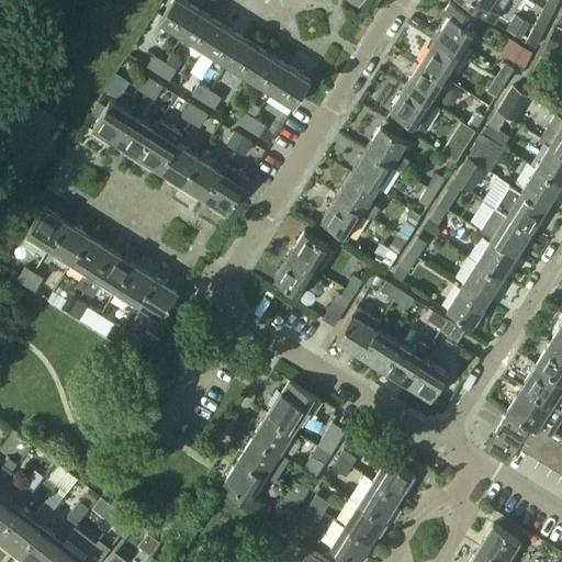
[(172,0),(159,22),(182,36),(199,10),(182,0),(172,0)]
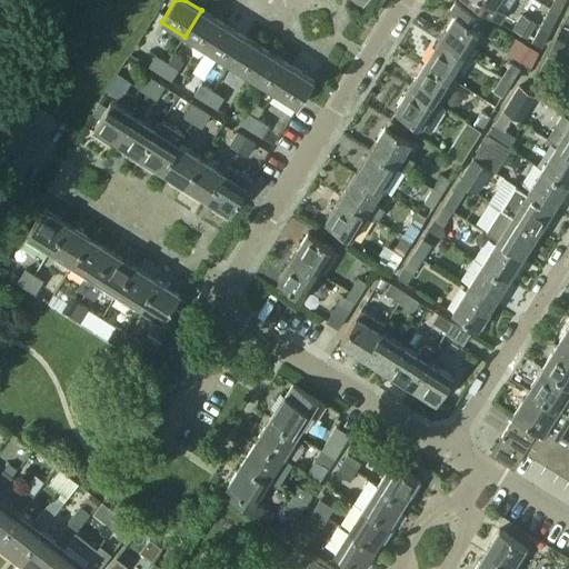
[(553,0),(550,9),(559,13),(565,0),(553,0)]
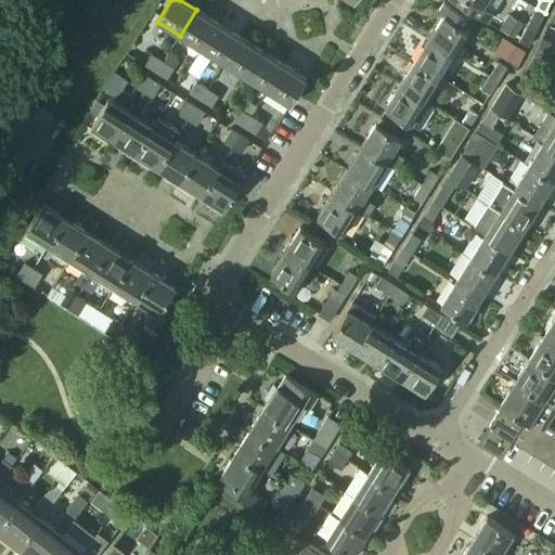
[(429,38),(454,54),(469,30),(475,22),(444,2),(438,12),(443,15),(429,38)]
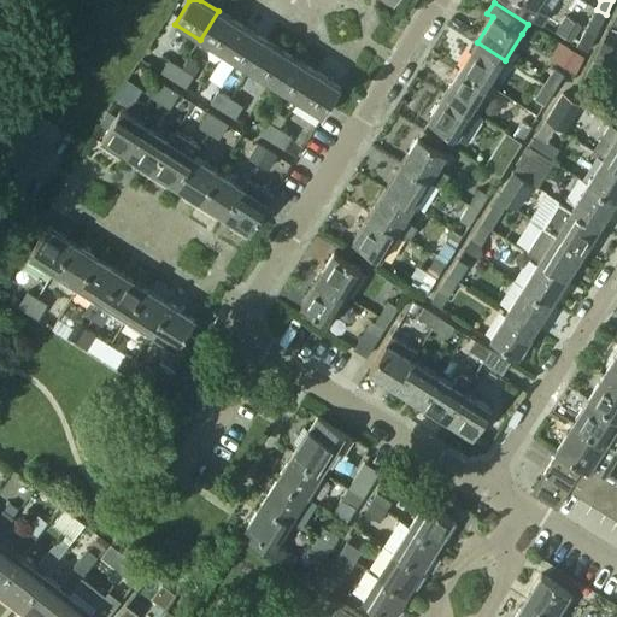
[(587,28),(597,33),(606,15),(597,10),(587,28)]
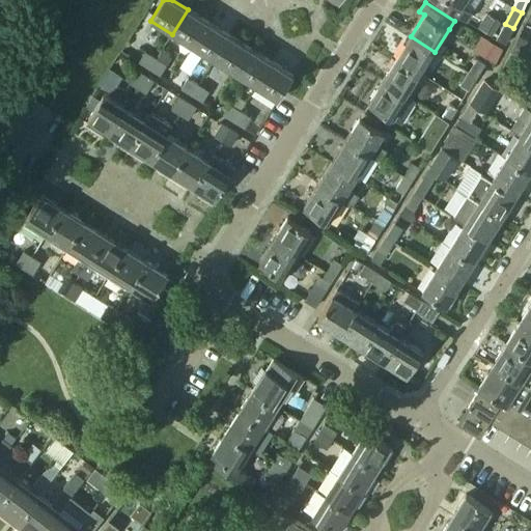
[(172,34),(193,48),(208,23),(188,9),(172,34)]
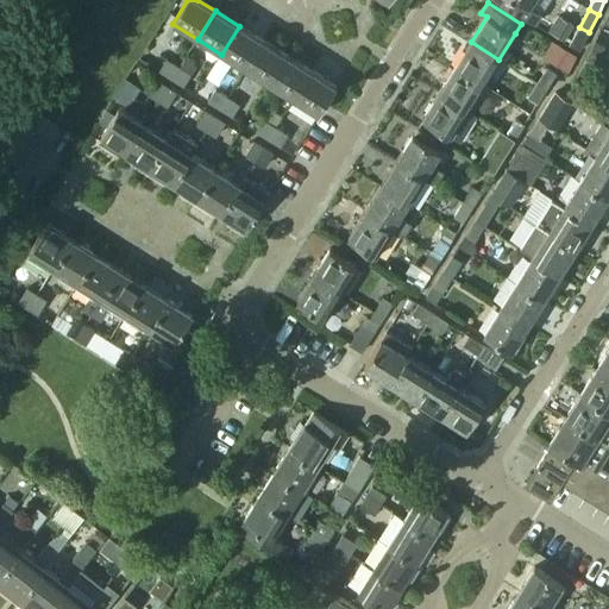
[(221,55),(245,70),(263,41),(239,26),(221,55)]
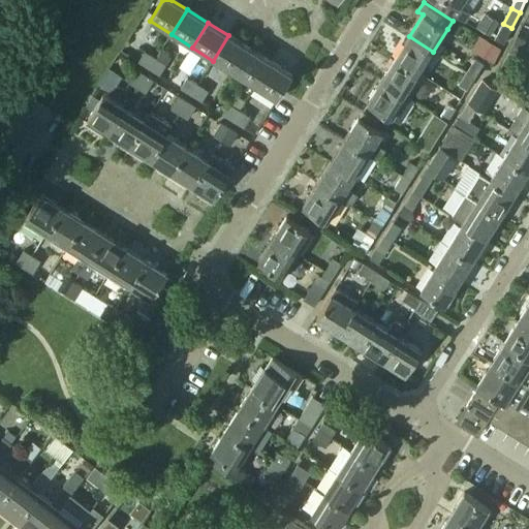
[(213,61),(234,73),(250,49),(228,35),(213,61)]
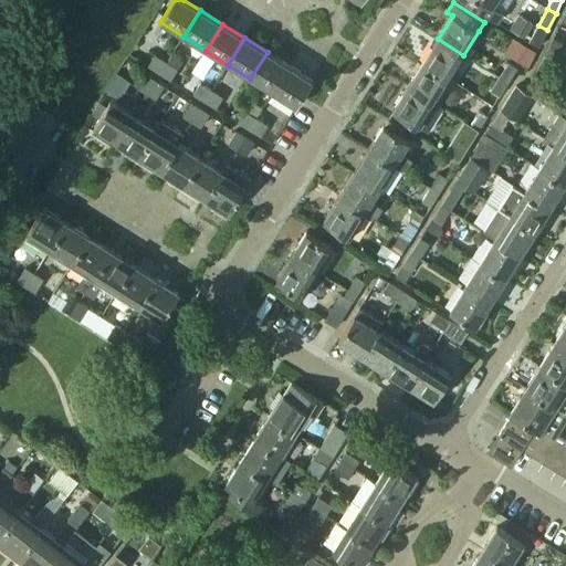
[(423,63),(449,79),(463,55),(438,39),(423,63)]
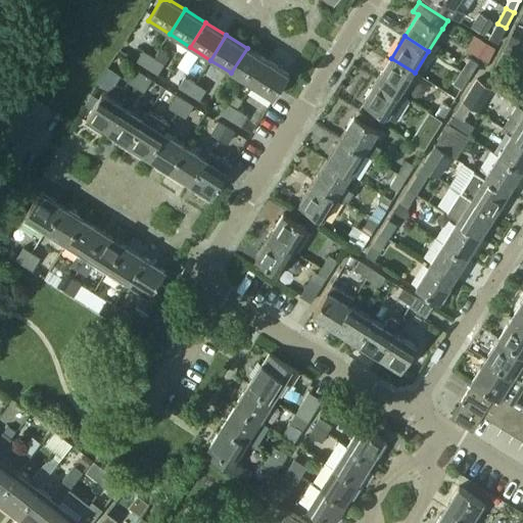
[(504,51),(512,55),(519,40),(511,36),(504,51)]
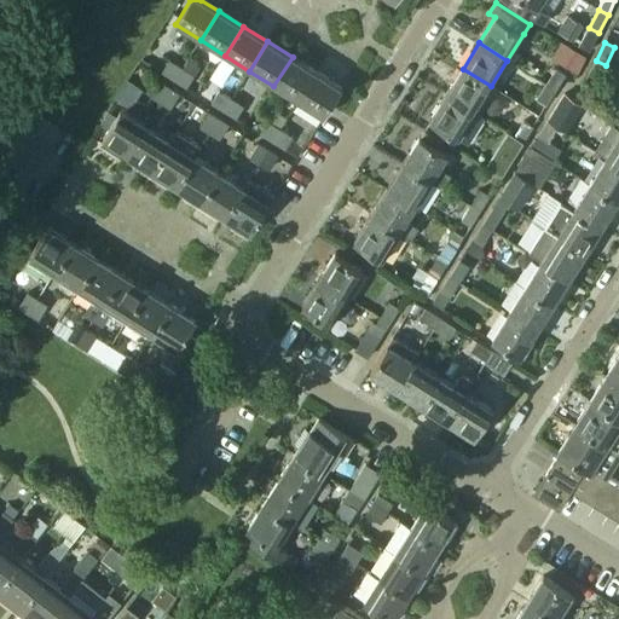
[(273,86),(299,102),(317,73),(293,57),(273,86)]
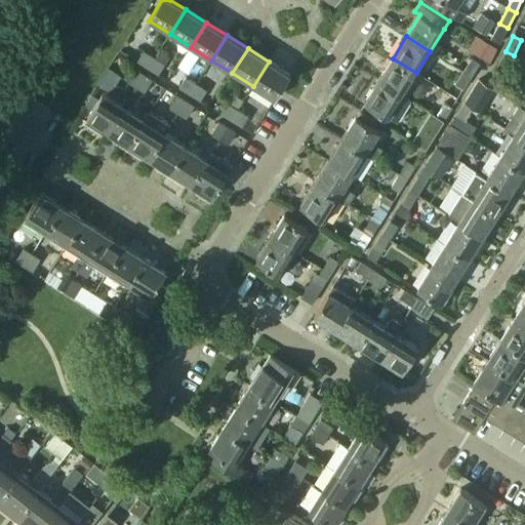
[(137,62),(148,69),(154,58),(144,51),(137,62)]
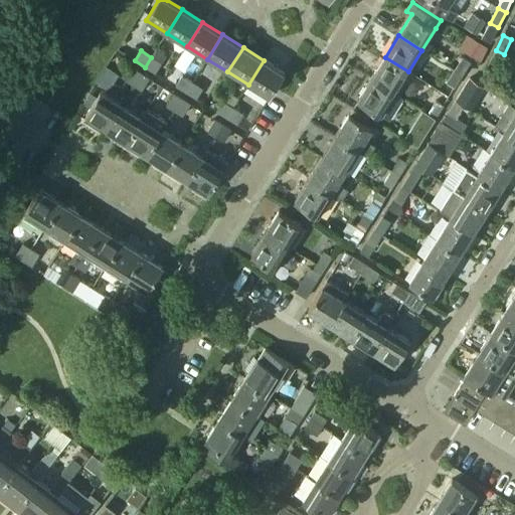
[(488,65),(496,69),(504,54),(496,50),(488,65)]
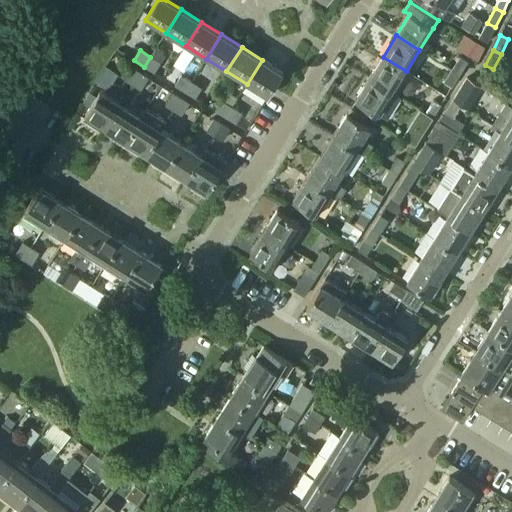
[(144,67),(154,73),(161,63),(150,57),(144,67)]
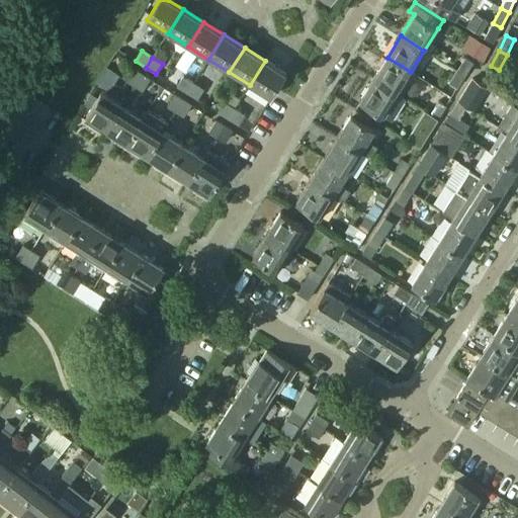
[(373,79),(397,94),(411,72),(387,58),(373,79)]
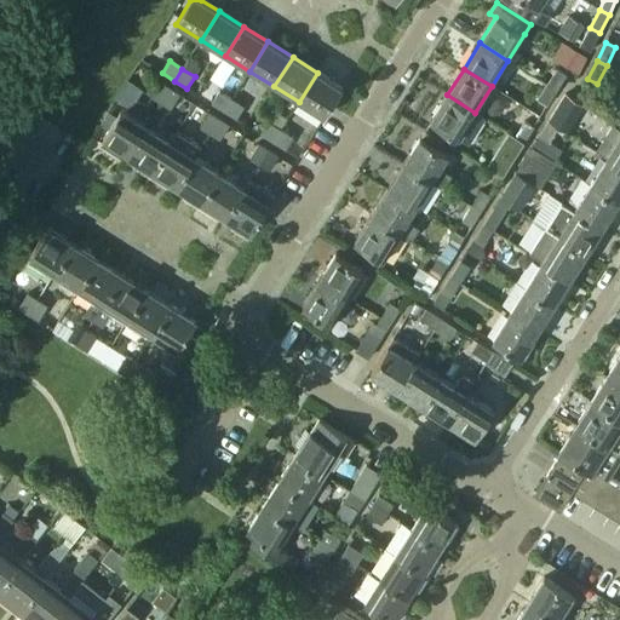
[(549,86),(557,91),(567,76),(557,70),(549,86)]
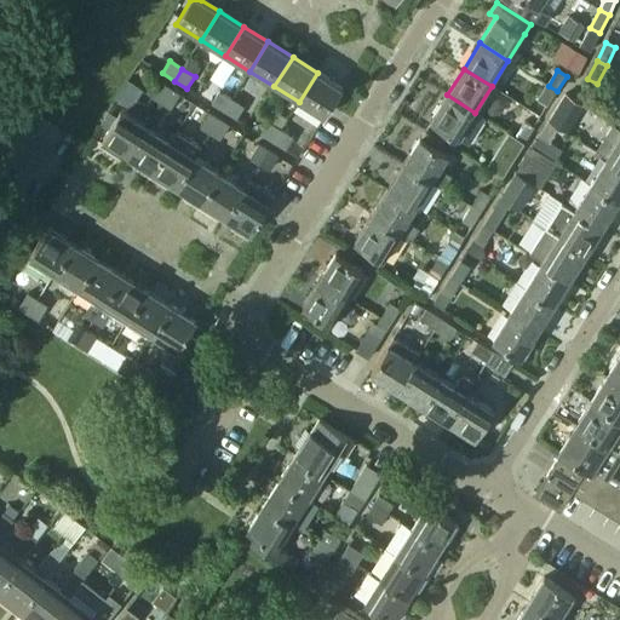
[(299,102),(325,118),(343,89),(317,73),(299,102)]
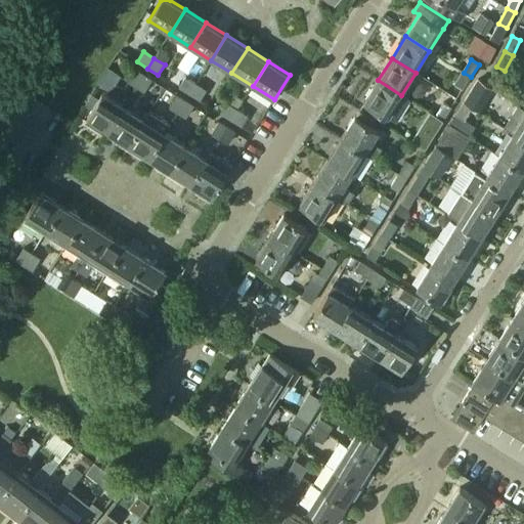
[(128,82),(136,87),(143,76),(135,71),(128,82)]
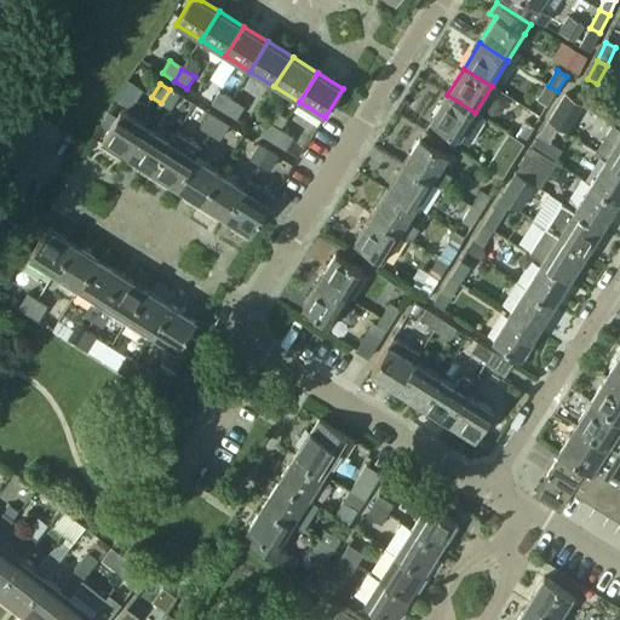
[(539,101),(547,107),(557,91),(549,86),(539,101)]
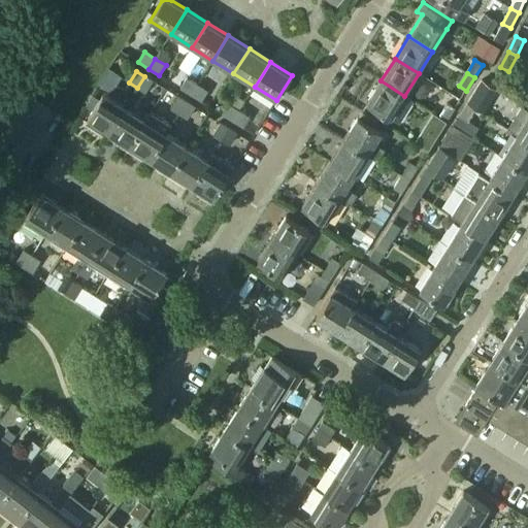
[(137,88),(144,93),(153,81),(144,76),(137,88)]
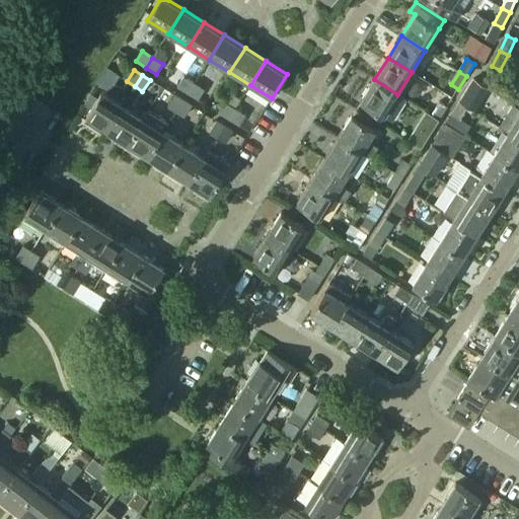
[(177,87),(188,93),(194,83),(183,77),(177,87)]
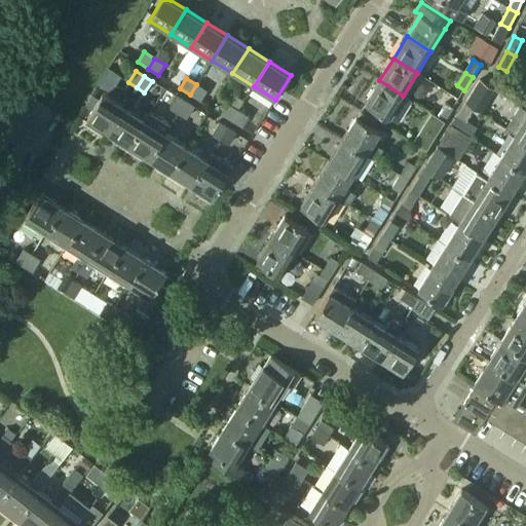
[(365,103),(389,118),(403,96),(379,80),(365,103)]
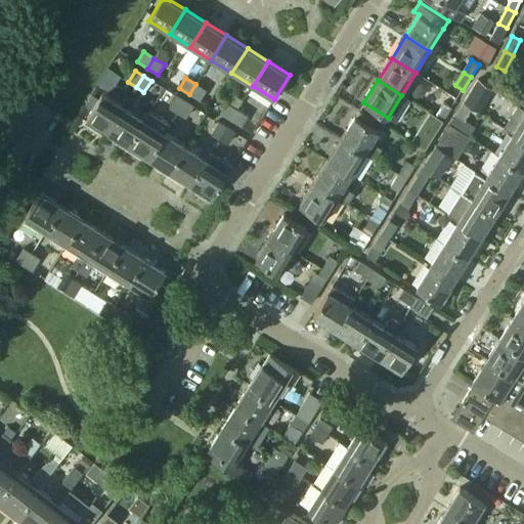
[(189,94),(200,101),(206,91),(195,84),(189,94)]
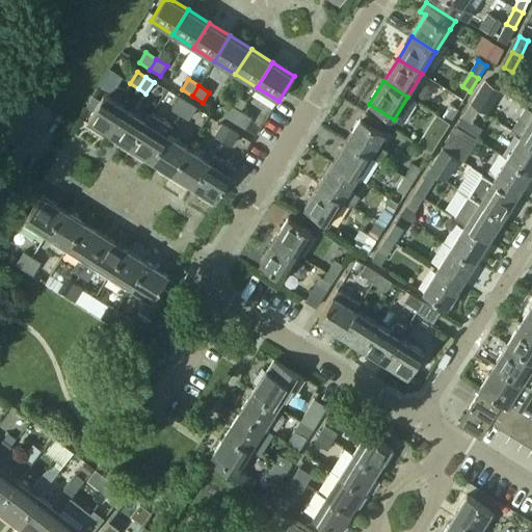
[(471,105),(478,110),(486,97),(479,92),(471,105)]
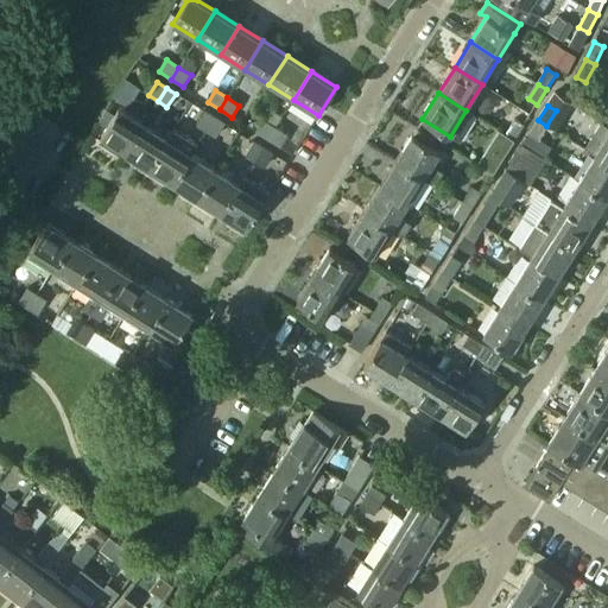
[(125,153),(143,126),(118,111),(101,138),(100,141),(115,151),(118,149),(125,153)]
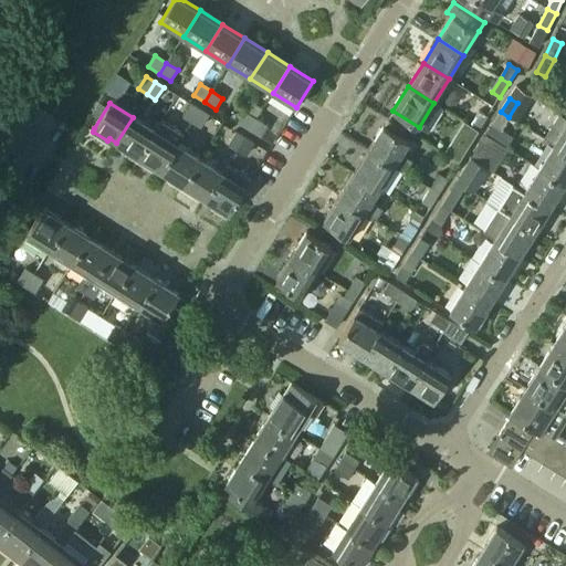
[(184,117),(191,123),(200,109),(191,104),(184,117)]
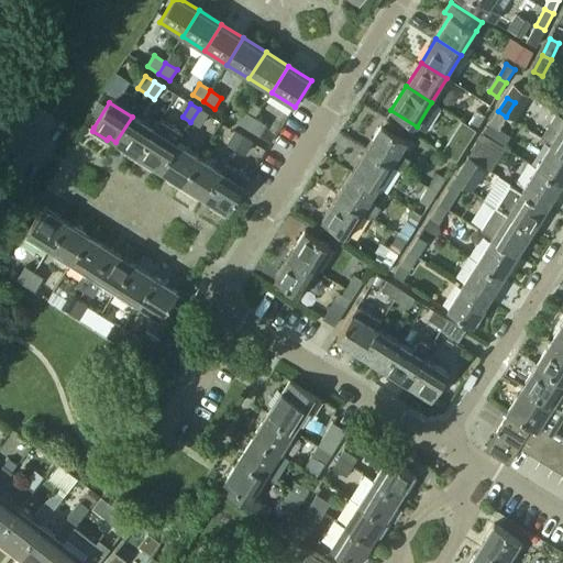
[(190,122),(199,128),(207,114),(199,109),(190,122)]
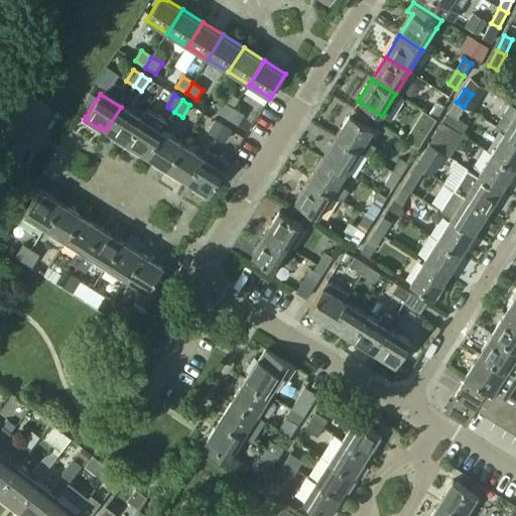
[(217,113),(228,119),(234,109),(224,102),(217,113)]
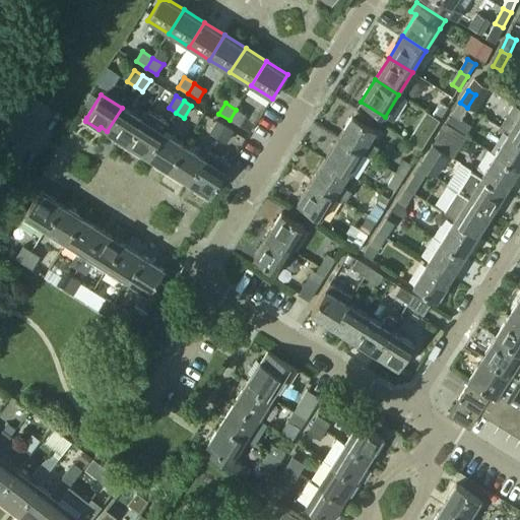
[(433,115),(440,120),(448,107),(440,103),(433,115)]
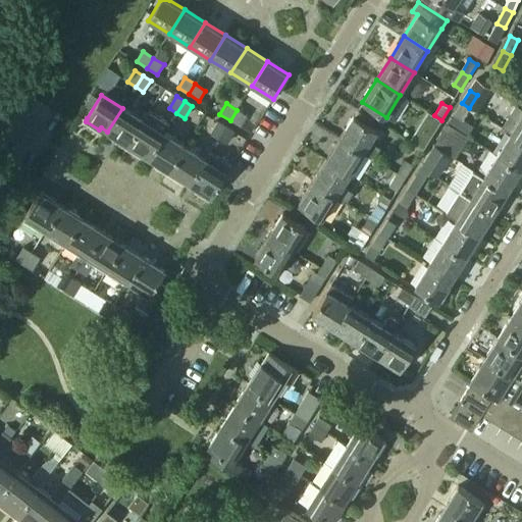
[(454,115),(462,120),(469,108),(462,103),(454,115)]
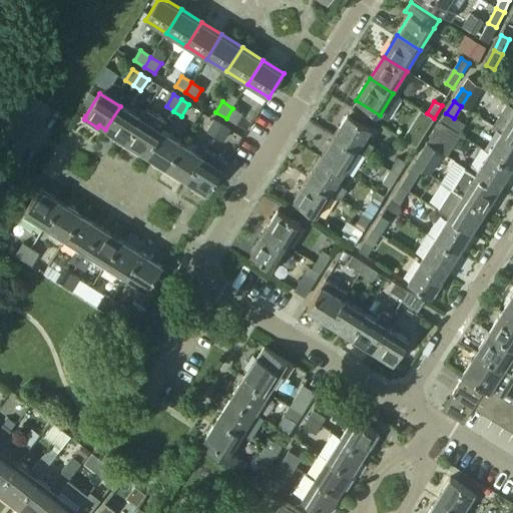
[(124,144),(140,118),(120,106),(105,129),(112,133),(111,136),(124,144)]
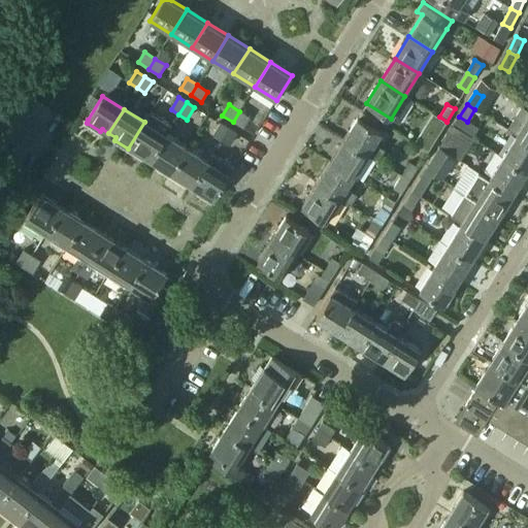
[(233,122),(243,128),(250,118),(239,111),(233,122)]
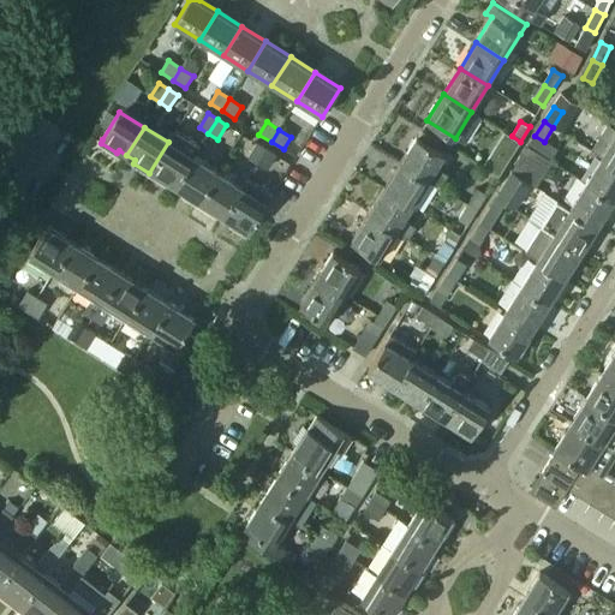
[(502,150),(511,156),(520,142),(512,136),(502,150)]
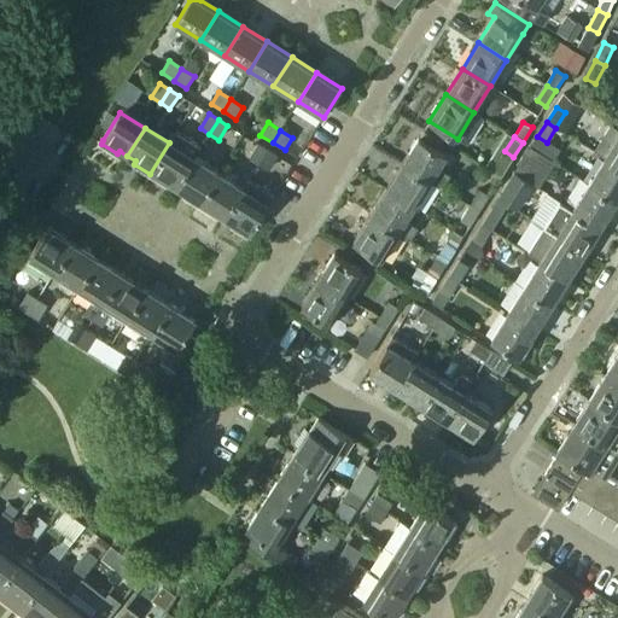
[(617,136),(605,158),(617,165),(617,136)]
